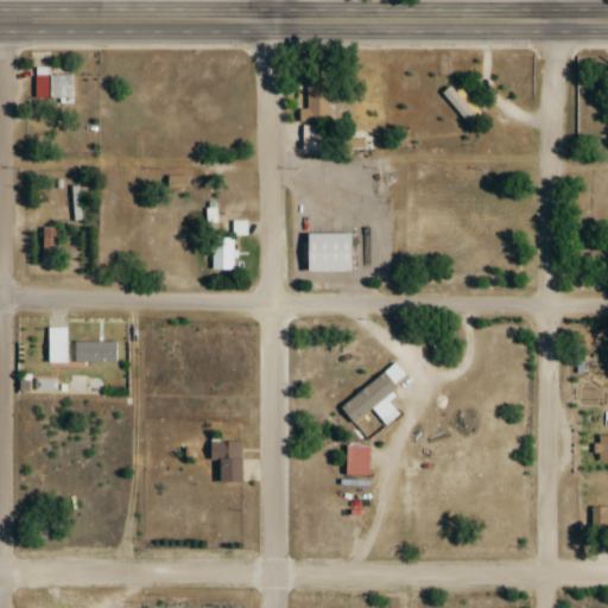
[(74,101),(74,77),(51,77),(51,69),(35,69),(35,101),(74,101)]
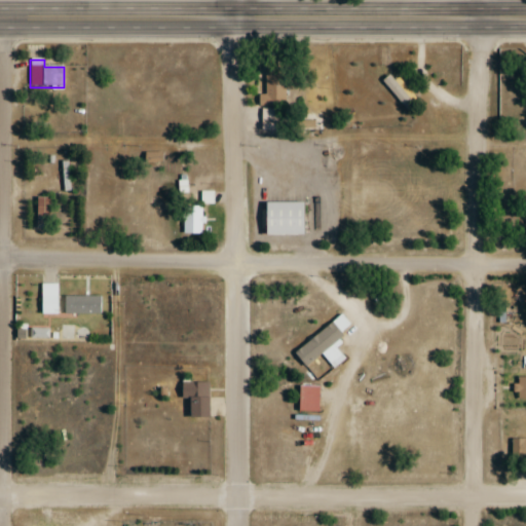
[(160,161),(160,153),(144,153),(144,161),(160,161)]
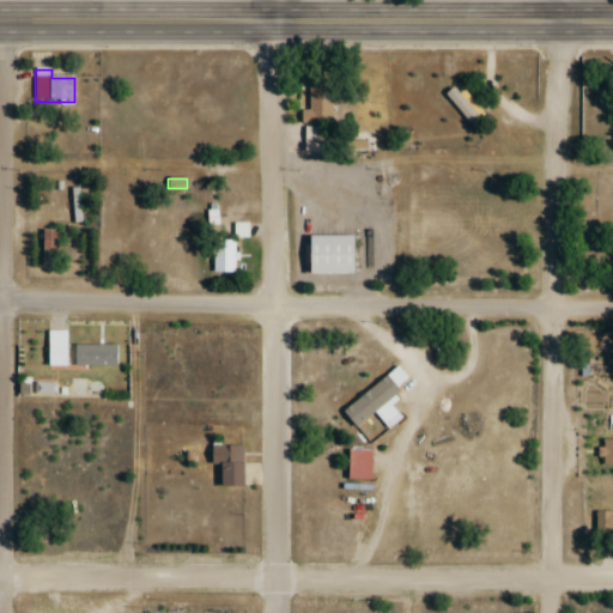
[(212,273),(236,273),(236,240),(212,240),(212,273)]
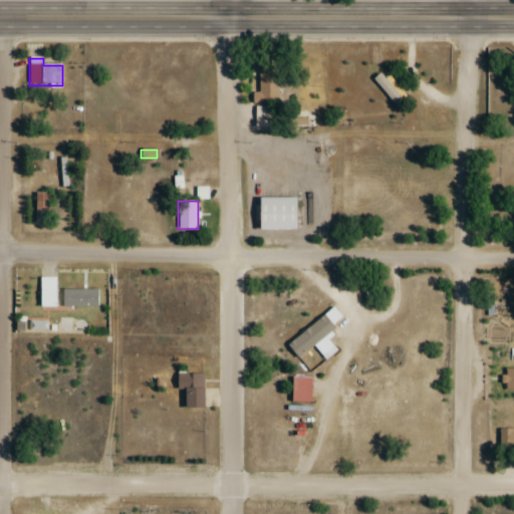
[(62,306),(98,306),(98,289),(62,289),(62,306)]
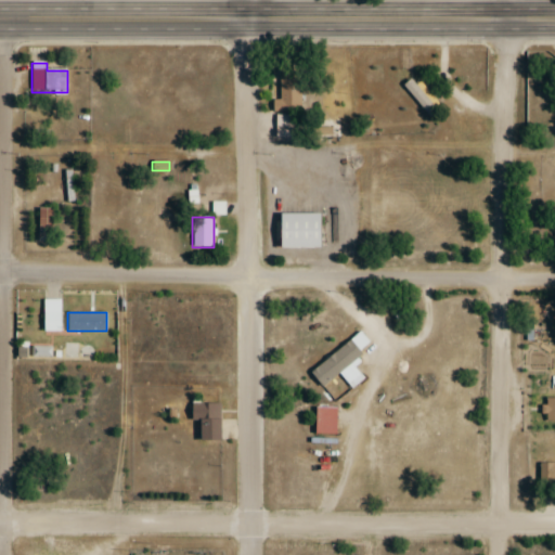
[(554,422),(554,397),(545,398),(545,422),(554,422)]
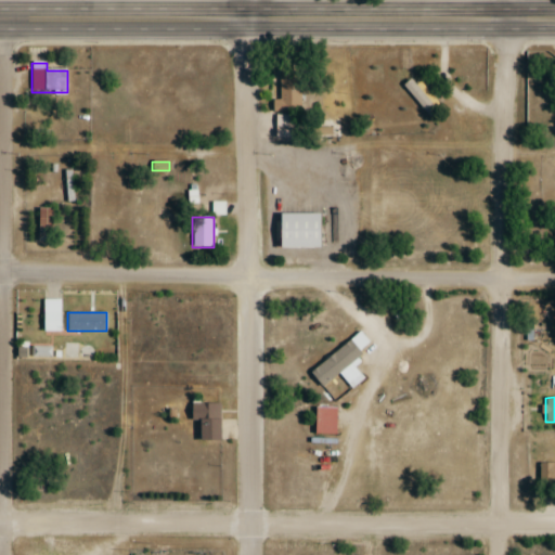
[(190,421),(198,421),(198,440),(219,440),(219,402),(190,402),(190,421)]
